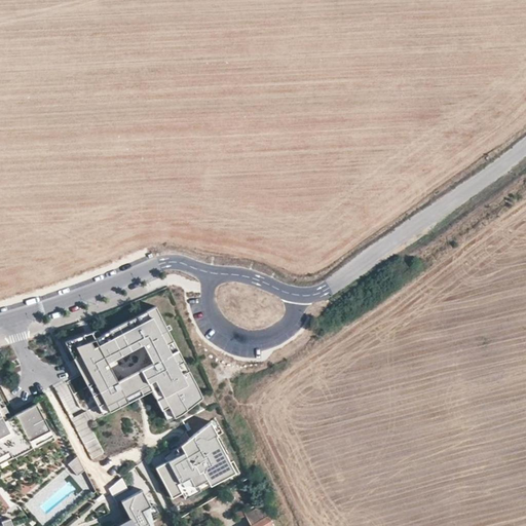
[(163,410),(171,406),(176,417),(183,413),(205,399),(201,389),(194,392),(190,383),(196,380),(191,369),(184,373),(180,364),(187,360),(181,348),(174,352),(170,343),(176,340),(158,305),(149,310),(152,317),(134,327),(130,320),(112,330),(115,336),(107,341),(104,334),(101,329),(94,331),(100,344),(99,345),(97,346),(92,340),(88,340),(85,334),(67,340),(89,385),(97,381),(101,390),(95,393),(100,405),(107,402),(112,411),(130,402),(126,395),(141,387),(145,395),(153,389),(154,389),(150,382),(157,379),(165,396),(158,399),(163,410)]
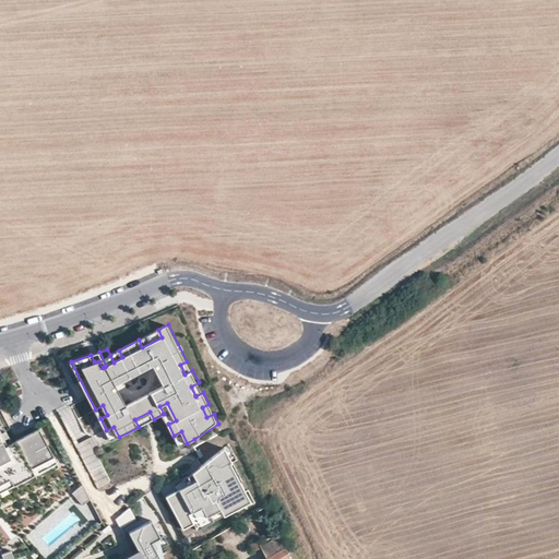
[(162,337),(158,330),(139,340),(142,347),(162,337)]
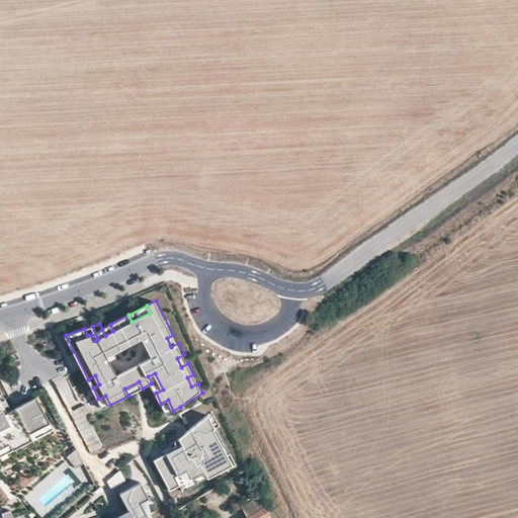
[(110,325),(102,329),(105,336),(113,331),(110,325)]
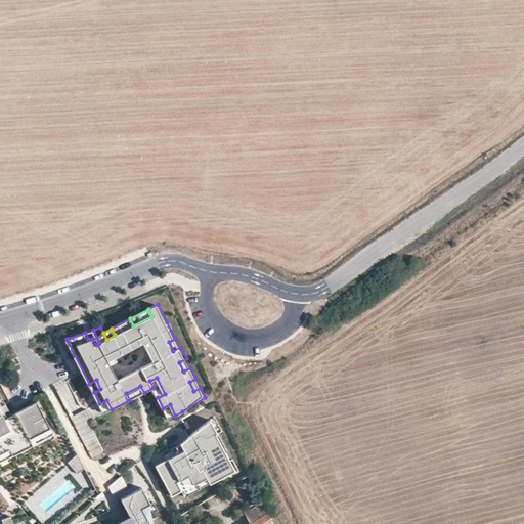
[(180,347),(175,339),(169,342),(173,351),(180,347)]
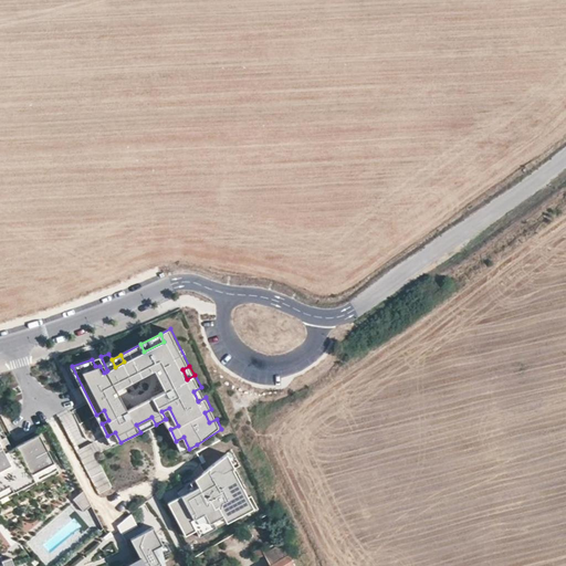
[(206,397),(201,387),(194,391),(198,401),(206,397)]
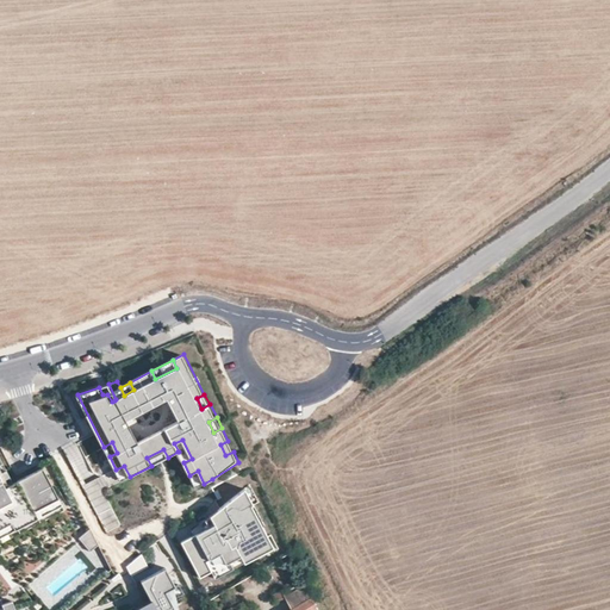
[(179,452),(178,452),(184,462),(192,459),(182,440),(174,443),(179,452)]
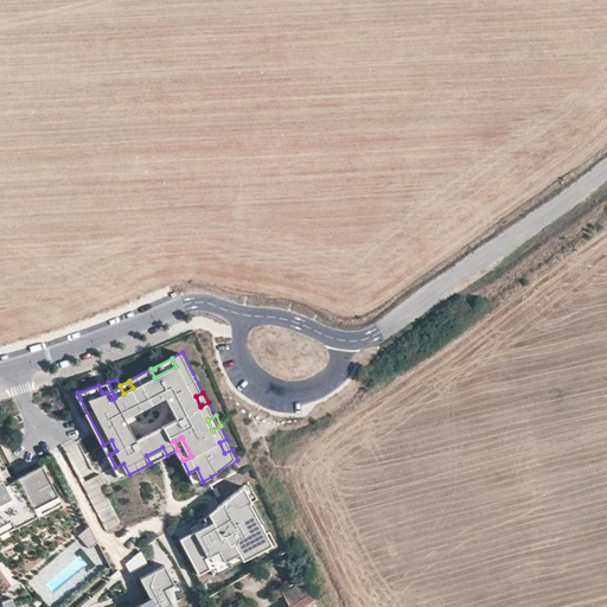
[(224,453),(232,449),(231,447),(227,439),(219,442),(224,453)]
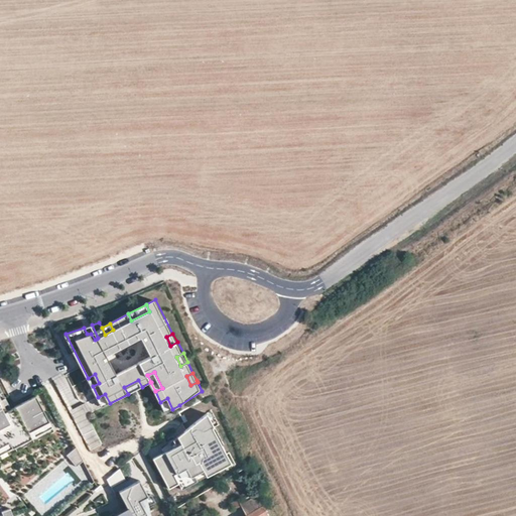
[(95,374),(88,378),(93,386),(99,383),(95,374)]
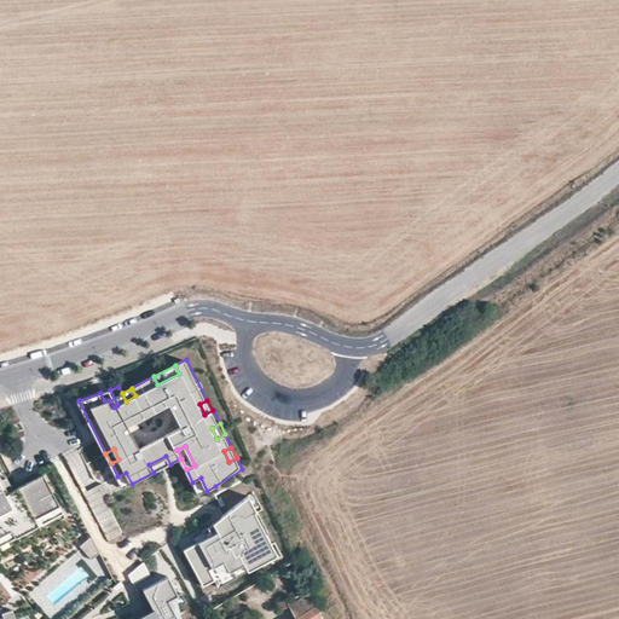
[(149,464),(154,473),(171,464),(166,456),(149,464)]
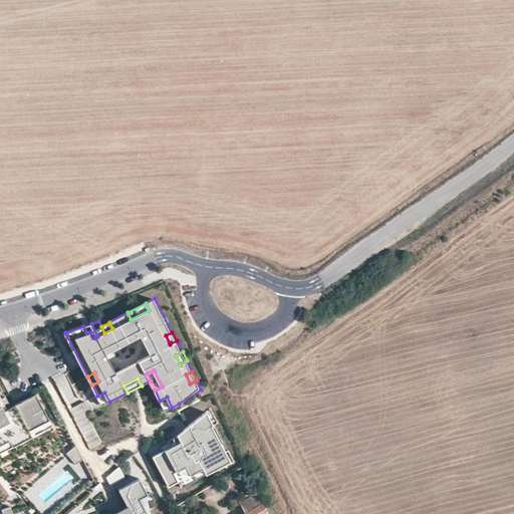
[(0,403),(0,393),(3,392),(2,390),(0,387),(0,445),(6,443),(9,449),(17,444),(14,437),(23,433),(27,439),(40,432),(37,425),(47,420),(42,409),(37,412),(31,398),(11,408),(4,412),(1,405),(0,403)]
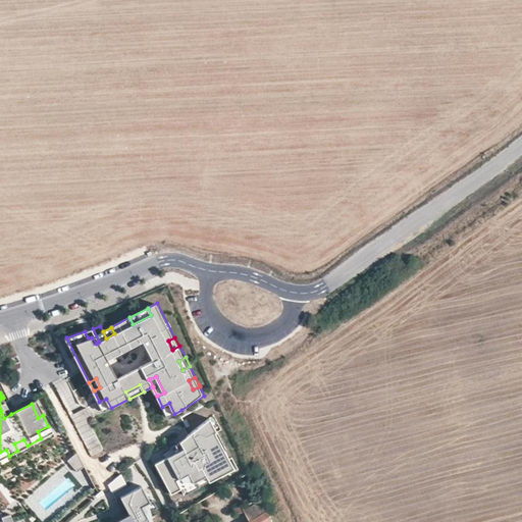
[(99,402),(104,412),(111,408),(106,399),(99,402)]
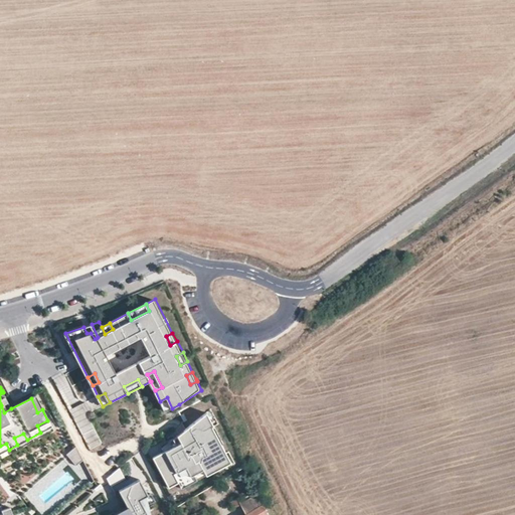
[(42,409),(36,395),(31,398),(37,412),(42,409)]
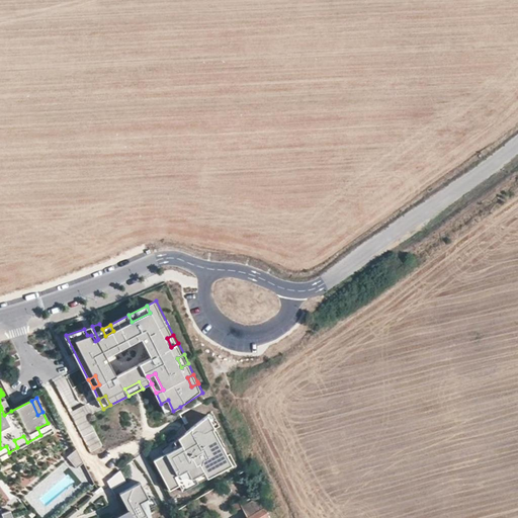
[(89,416),(100,410),(95,400),(70,412),(90,452),(103,446),(89,416)]
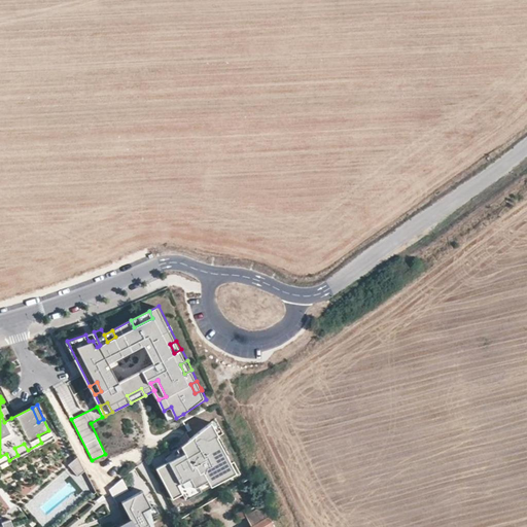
[(164,411),(170,421),(176,418),(171,407),(164,411)]
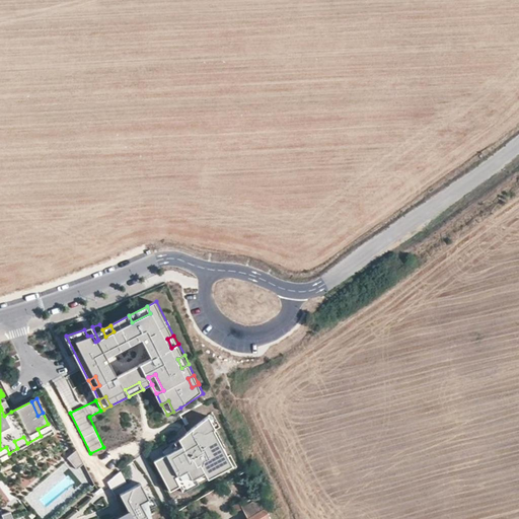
[(11,412),(7,404),(1,409),(4,416),(11,412)]
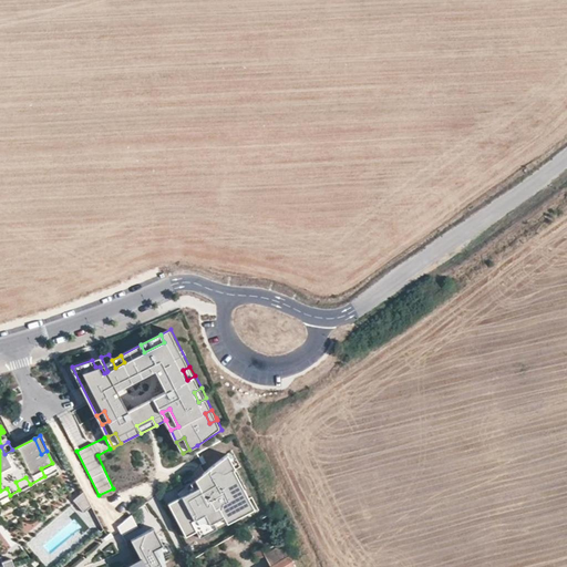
[(239,473),(232,457),(207,475),(210,483),(206,485),(207,487),(182,500),(171,505),(184,533),(195,527),(198,534),(202,540),(218,532),(215,525),(226,521),(229,526),(246,518),(243,512),(254,506),(246,492),(243,494),(234,476),(239,473)]
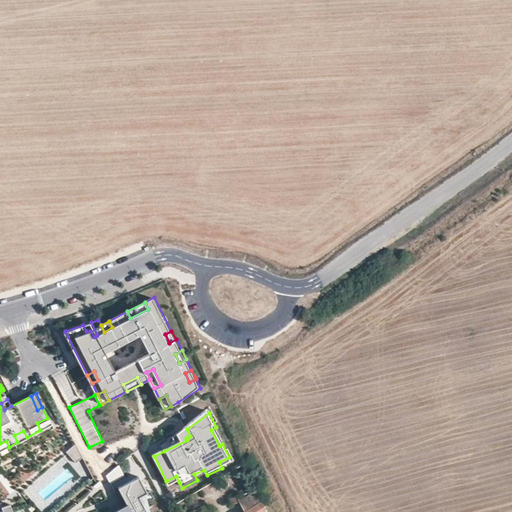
[(50,425),(47,418),(37,423),(40,430),(50,425)]
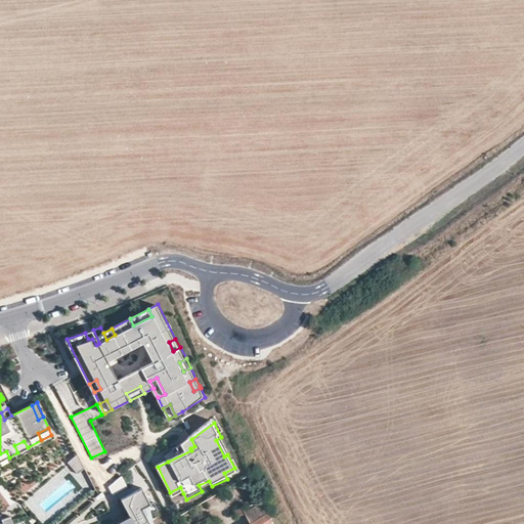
[(227,454),(229,453),(221,437),(216,440),(224,456),(227,454)]
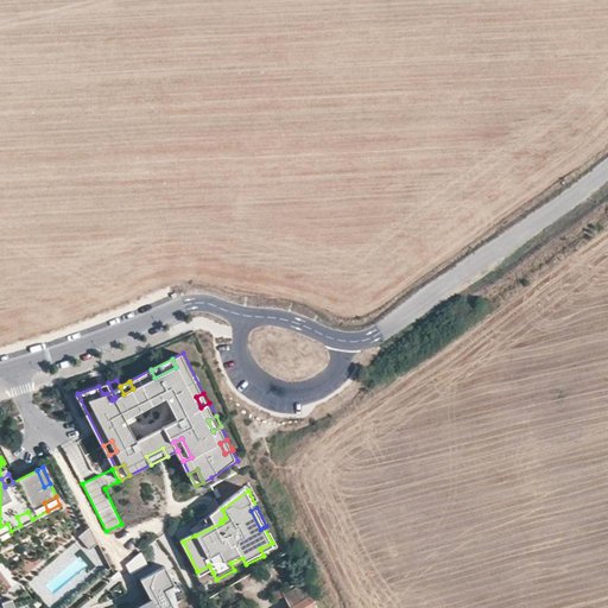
[(192,531),(195,536),(222,523),(221,520),(226,518),(222,510),(192,531)]
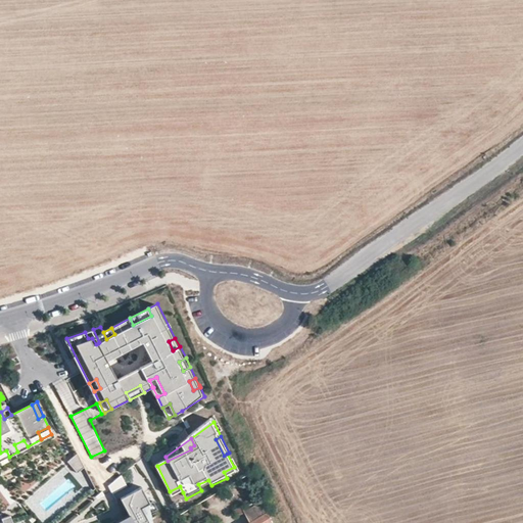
[(17,452),(28,446),(24,440),(14,444),(17,452)]
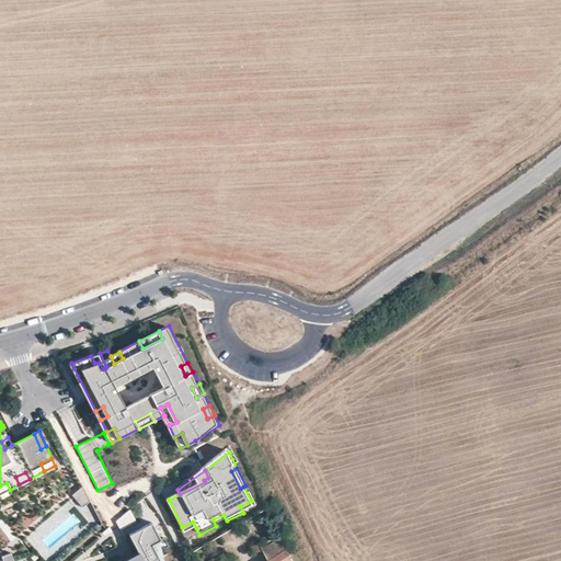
[(10,490),(7,483),(0,485),(0,493),(0,494),(10,490)]
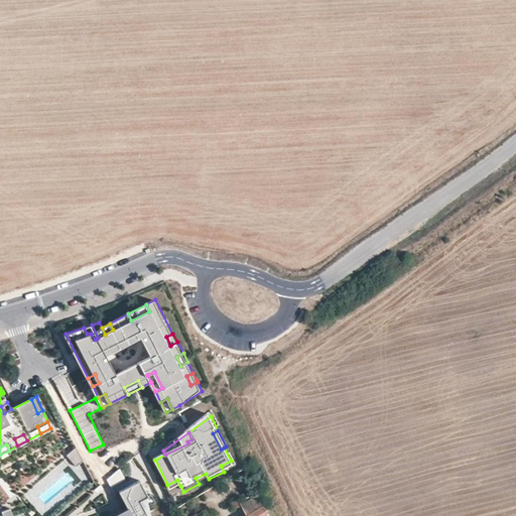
[(85,461),(78,447),(68,456),(78,467),(85,461)]
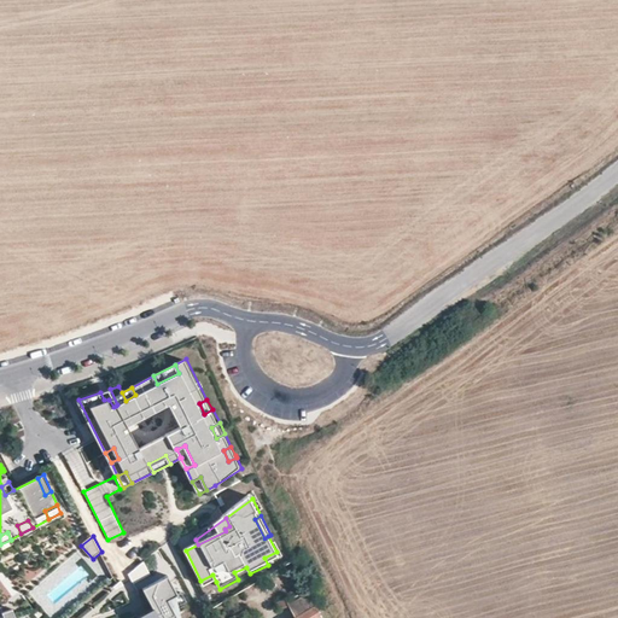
[(268,565),(280,559),(277,552),(264,558),(268,565)]
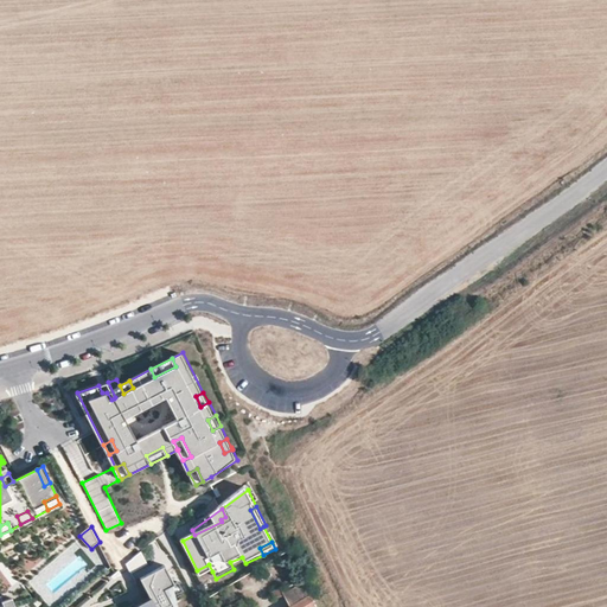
[(149,564),(142,551),(128,564),(133,573),(149,564)]
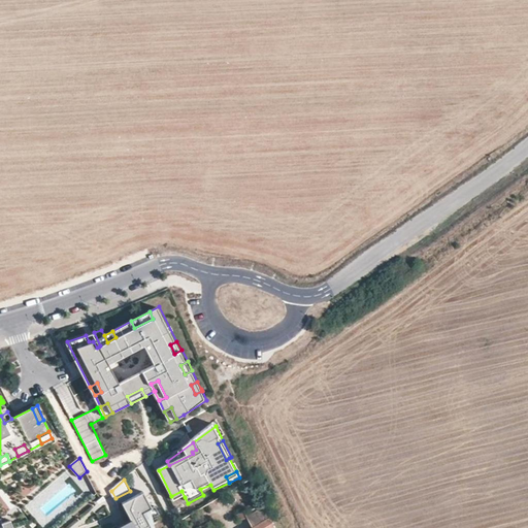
[(200,489),(203,495),(213,490),(210,485),(200,489)]
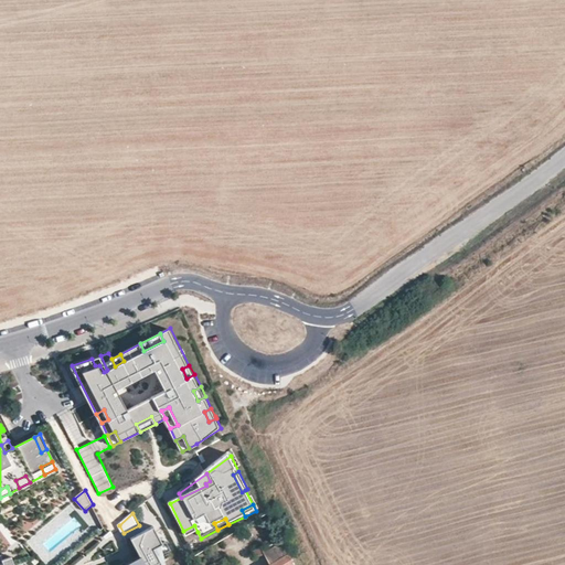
[(183,531),(187,537),(198,532),(194,525),(183,531)]
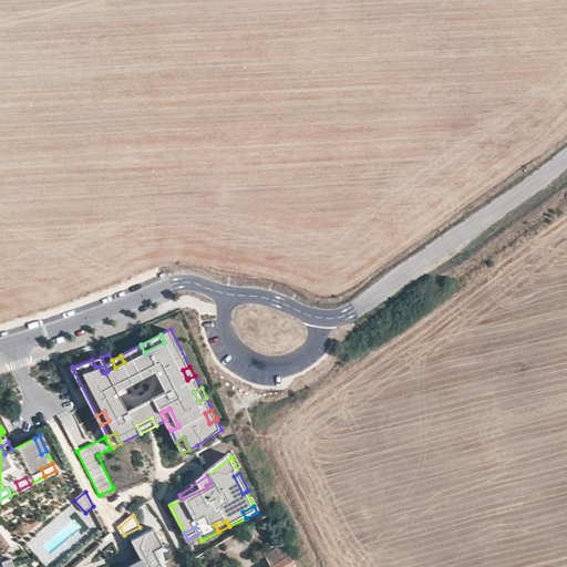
[(141,560),(127,566),(157,566),(162,565),(158,558),(154,550),(163,545),(154,528),(131,542),(141,560)]
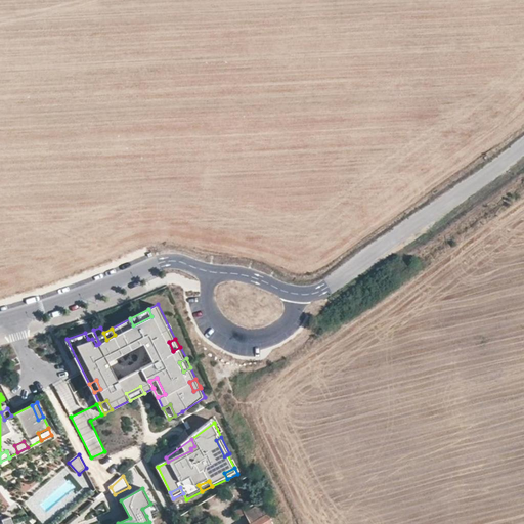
[(106,498),(103,492),(93,501),(96,505),(106,498)]
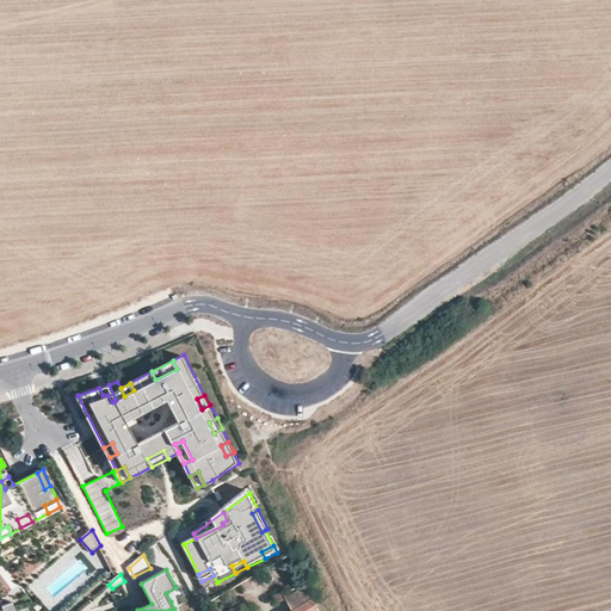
[(316,610),(304,585),(284,596),(282,591),(273,596),(278,603),(285,599),(291,610),(290,610),(316,610)]
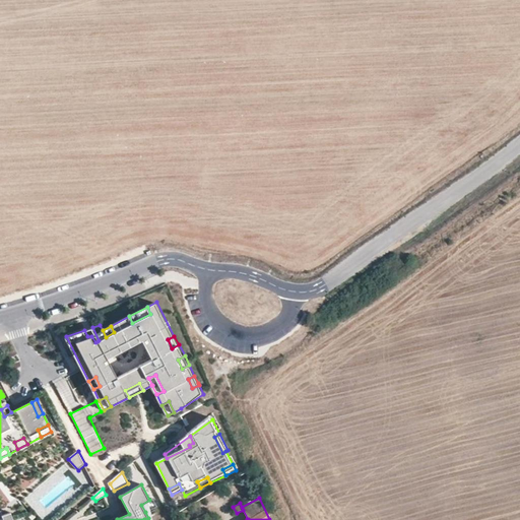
[(149,500),(141,505),(145,512),(156,505),(153,499),(149,500)]
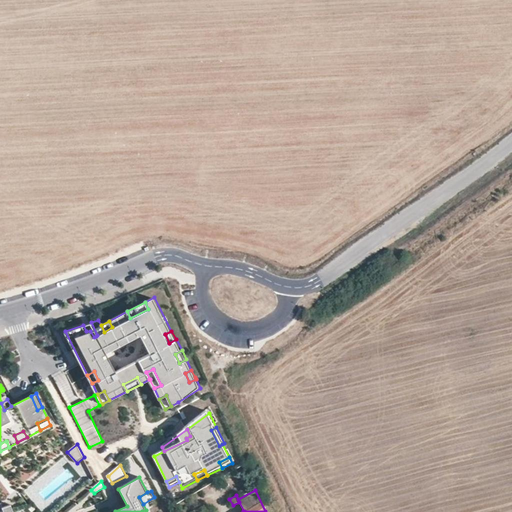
[(0,511),(14,511),(11,503),(3,506),(4,509),(0,510),(0,511)]
